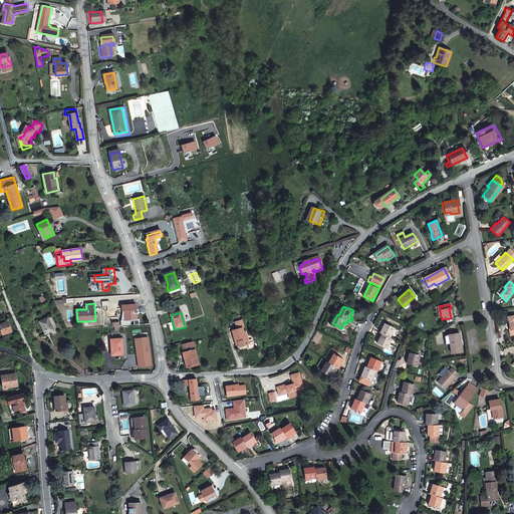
[(54,330),(48,318),(40,322),(46,334),(54,330)]
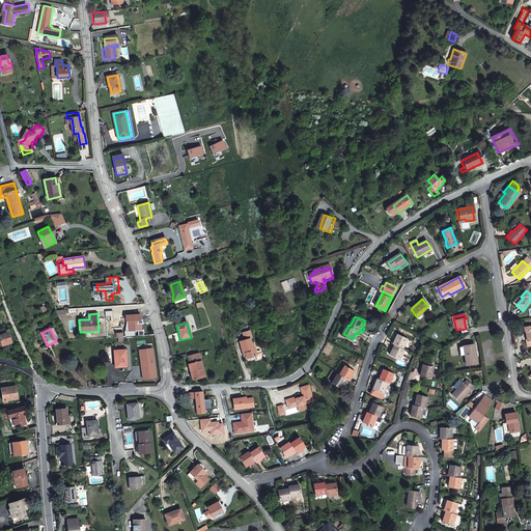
[(12,341),(9,333),(1,336),(4,344),(12,341)]
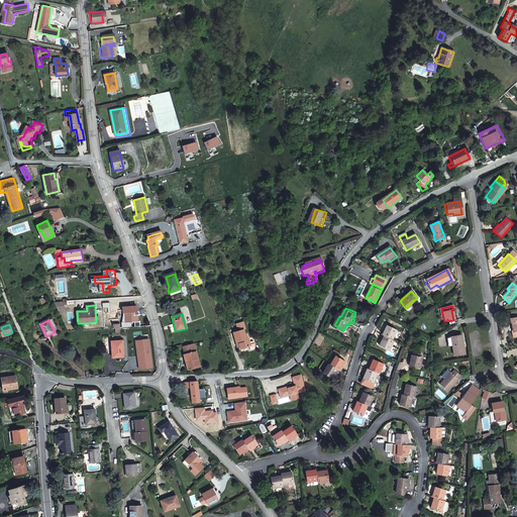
[(244,325),(236,328),(238,332),(234,333),(237,343),(239,342),(241,350),(251,346),(248,338),(247,338),(243,330),(245,329),(244,325)]
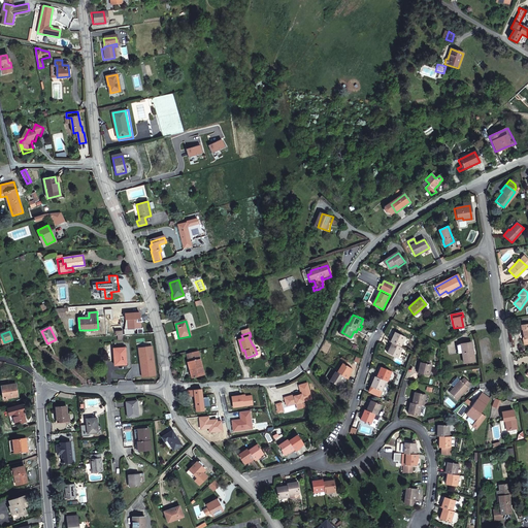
[(407,338),(398,333),(395,339),(394,338),(392,341),(394,342),(392,347),(393,347),(390,352),(400,358),(404,349),(403,348),(407,338)]
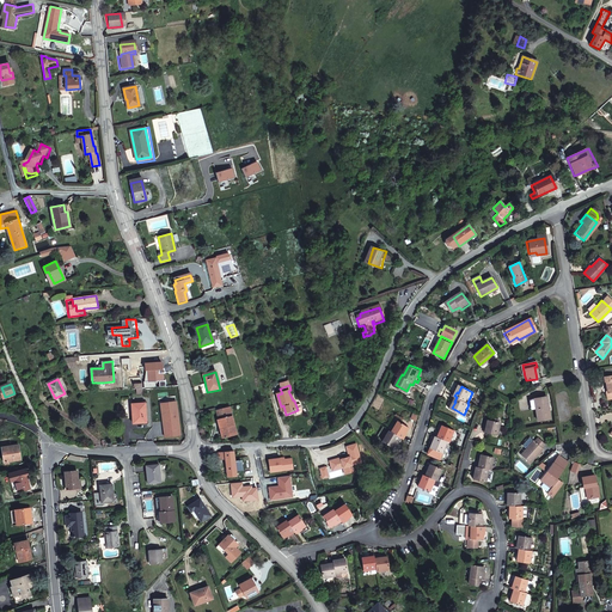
[(546,398),(533,401),(536,411),(538,422),(550,420),(546,398)]
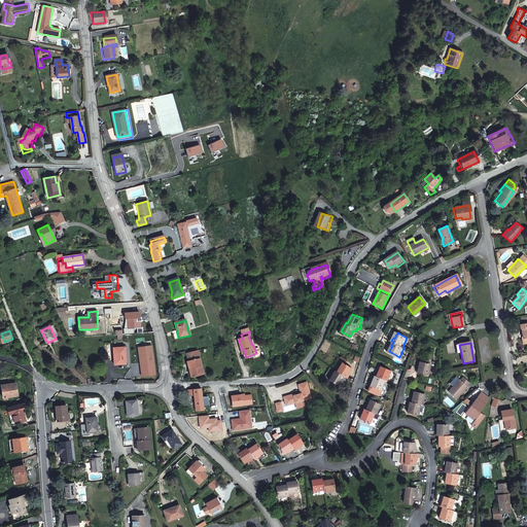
[(151,347),(138,349),(142,378),(155,376),(151,347)]
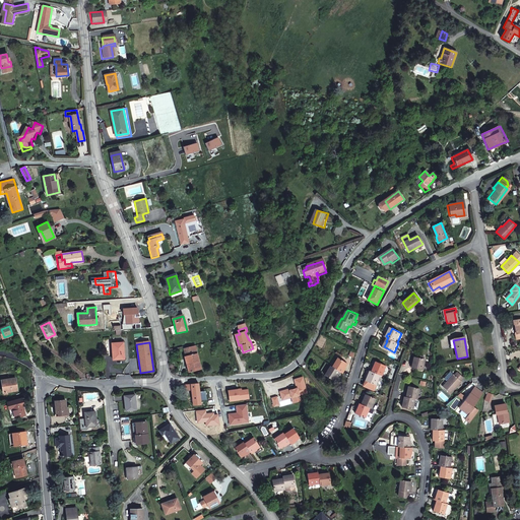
[(113,343),(114,360),(125,360),(124,343),(113,343)]
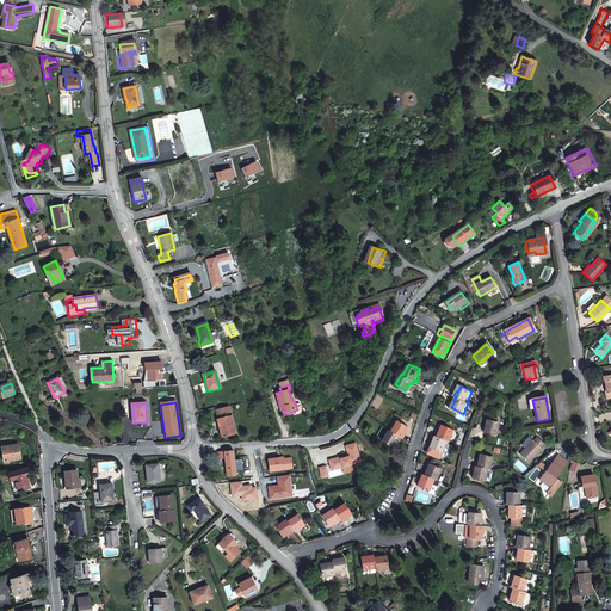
[(216,409),(217,419),(230,417),(229,407),(216,409)]
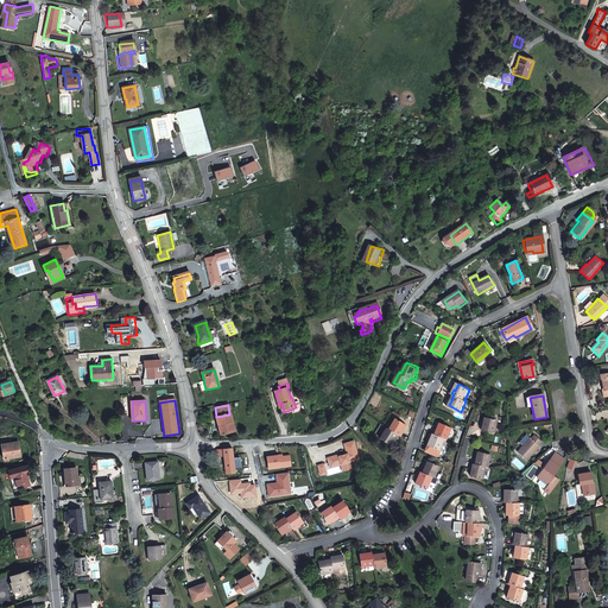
[(229,415),(216,417),(221,436),(234,434),(229,415)]
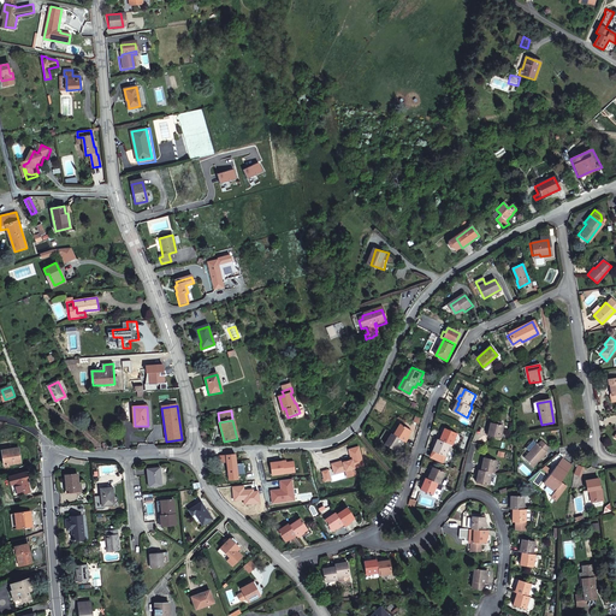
[(414,431),(402,425),(396,436),(394,434),(388,445),(400,451),(403,445),(406,446),(408,442),(409,443),(412,438),(409,437),(414,431)]
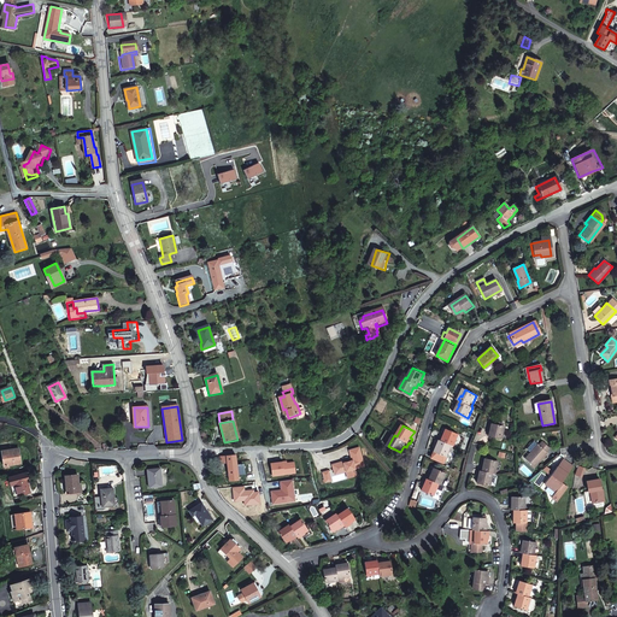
[(503,439),(504,428),(489,425),(488,429),(491,429),(489,438),(503,439)]
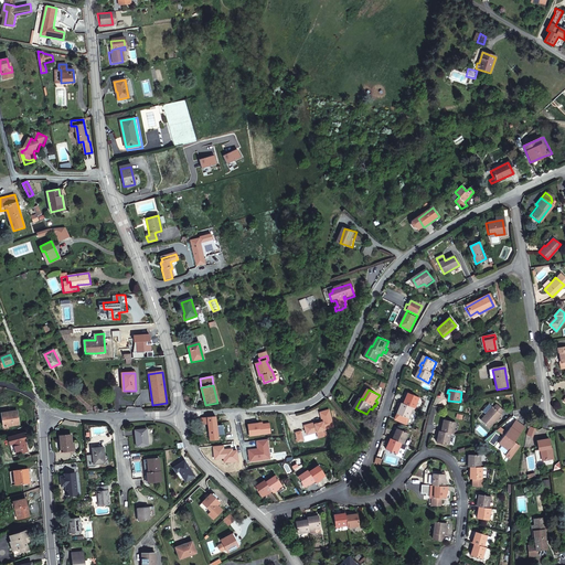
[(420,400),(412,393),(407,400),(406,400),(403,403),(402,403),(400,406),(401,407),(394,418),(403,424),(412,408),(415,409),(420,400)]
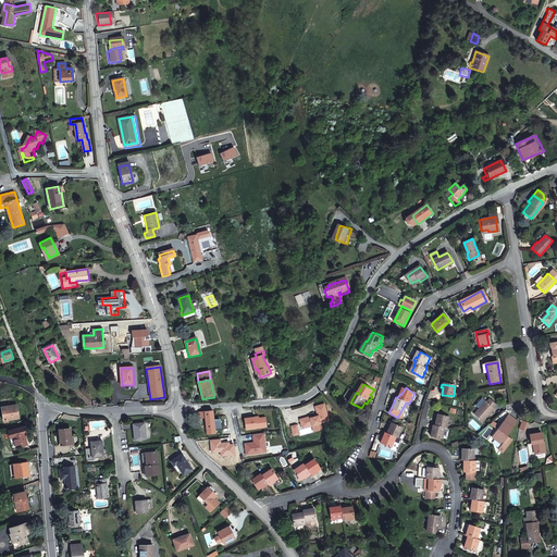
[(487,403),(486,400),(473,415),(483,423),(495,409),(493,408),(496,405),(491,398),(487,403)]
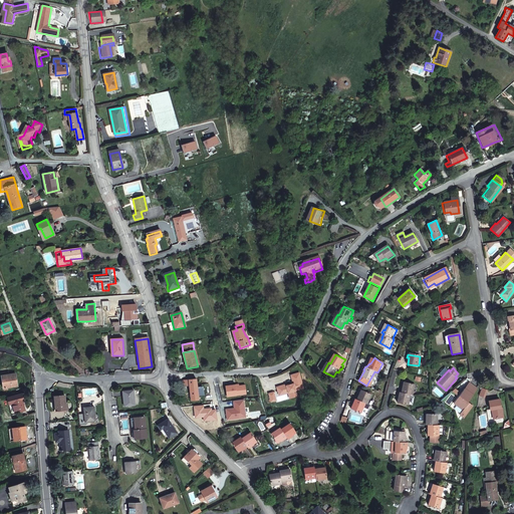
[(293,394),(292,391),(300,388),(296,372),(287,374),(290,383),(283,386),(283,384),(273,387),(275,391),(278,390),(279,392),(284,390),(286,396),(293,394)]
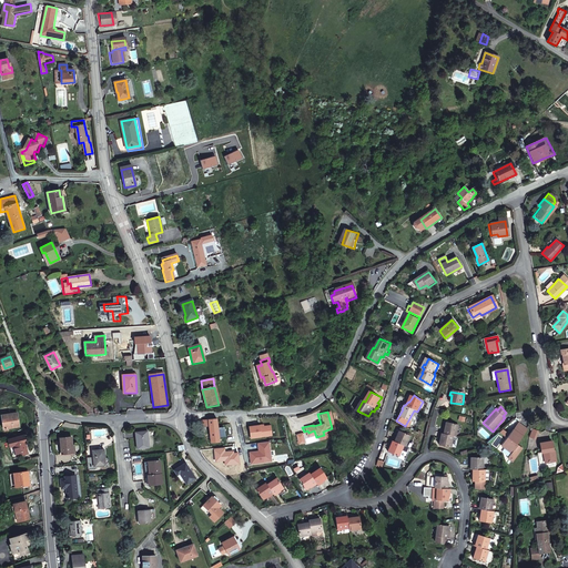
[(19,427),(17,414),(2,416),(3,424),(2,425),(3,429),(19,427)]
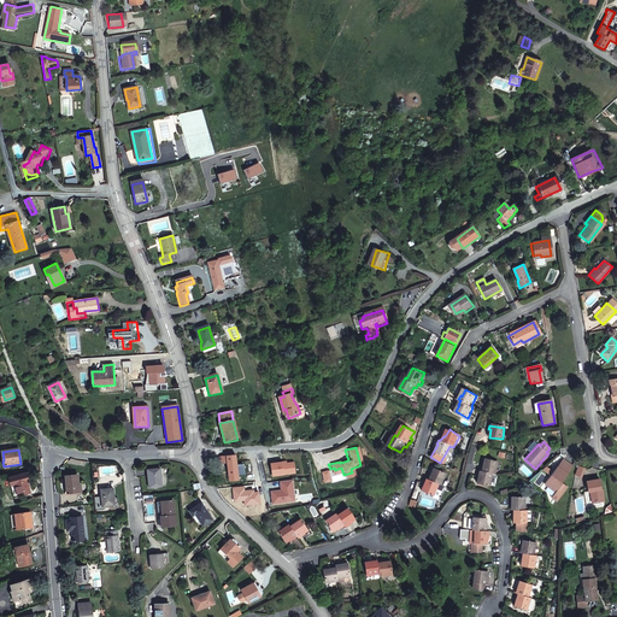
[(234,456),(219,457),(221,465),(227,464),(229,483),(239,482),(238,477),(242,476),(242,474),(244,474),(242,465),(236,466),(234,456)]
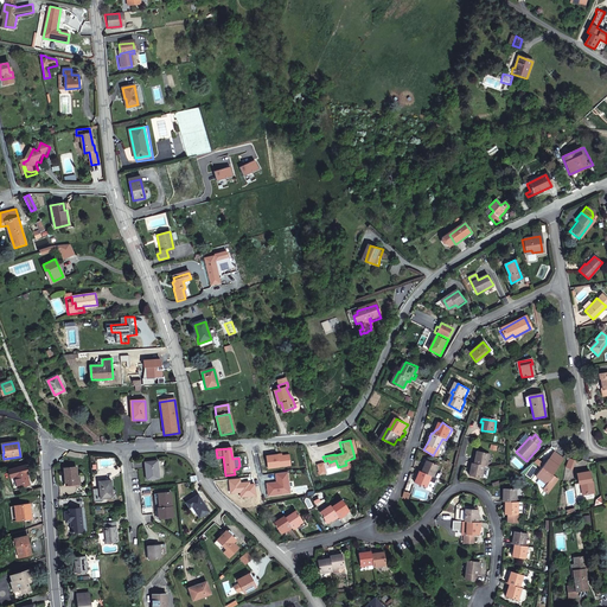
[(489,455),(477,453),(475,460),(473,459),(472,465),(470,465),(470,468),(471,468),(470,477),(483,479),(485,466),(487,467),(489,455)]
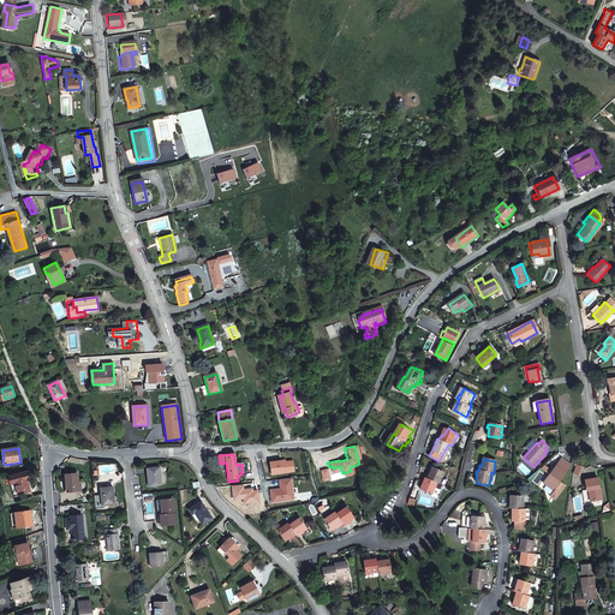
[(285,461),(269,464),(270,477),(294,473),(293,463),(285,463),(285,461)]
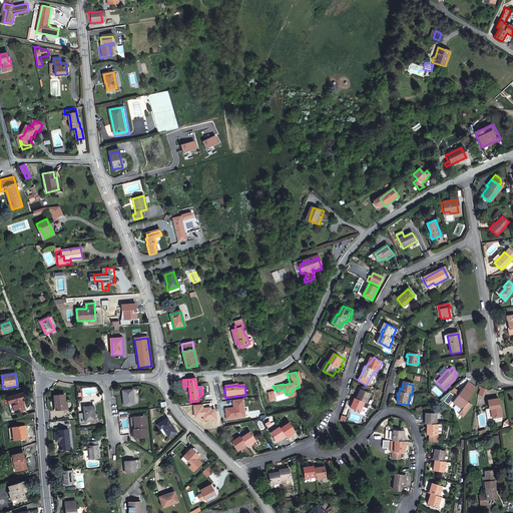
[(132,389),(122,390),(123,404),(133,404),(132,389)]
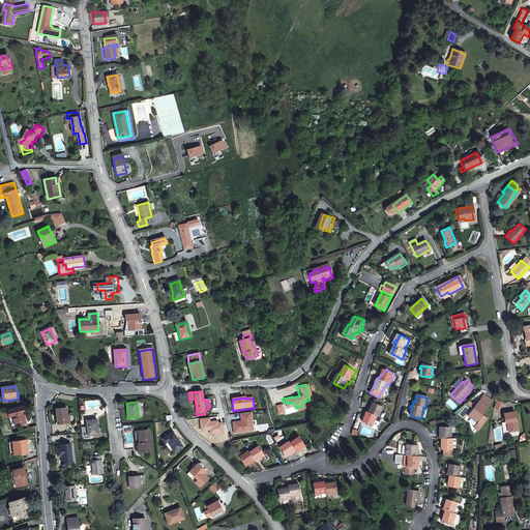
[(378,416),(383,407),(374,402),(370,408),(369,408),(367,411),(365,410),(363,413),(364,413),(361,420),(371,425),(374,419),(376,415),(378,416)]
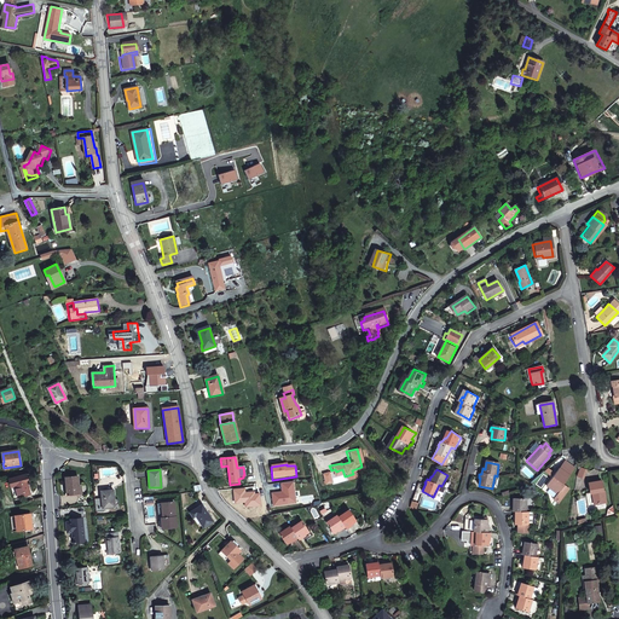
[(565,484),(570,476),(561,470),(555,478),(557,480),(551,490),(559,496),(560,499),(562,501),(571,489),(565,484)]
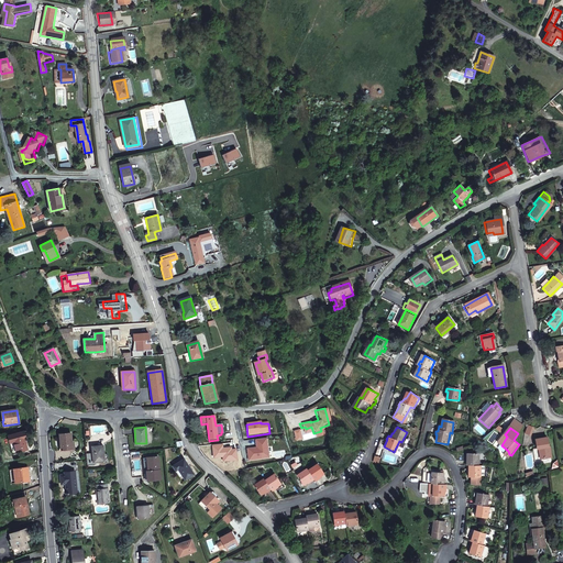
[(9,437),(11,443),(14,442),(18,454),(28,451),(25,441),(28,441),(26,437),(29,435),(28,432),(9,437)]
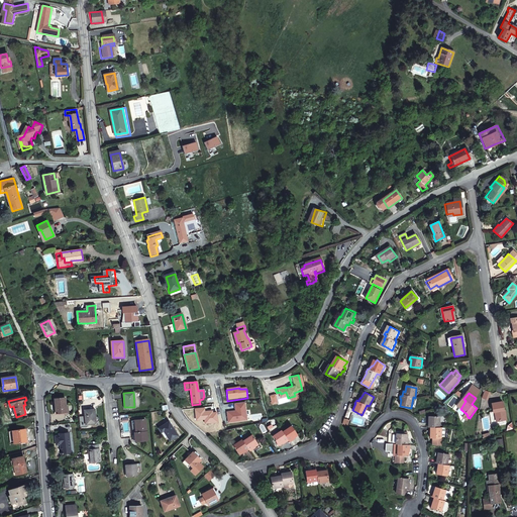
[(64,397),(54,398),(55,412),(65,411),(64,397)]
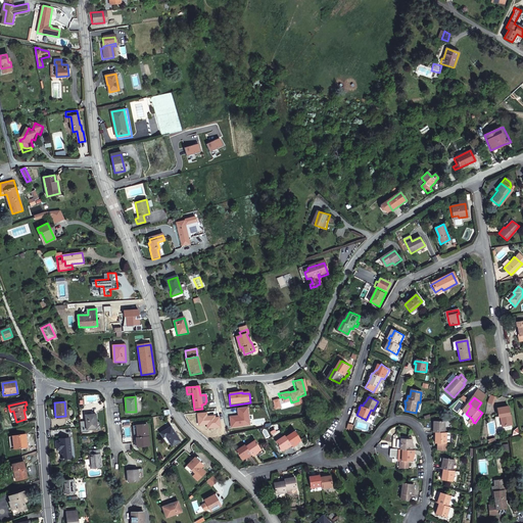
[(509,407),(498,409),(501,418),(502,418),(504,427),(514,425),(512,417),(511,417),(509,407)]
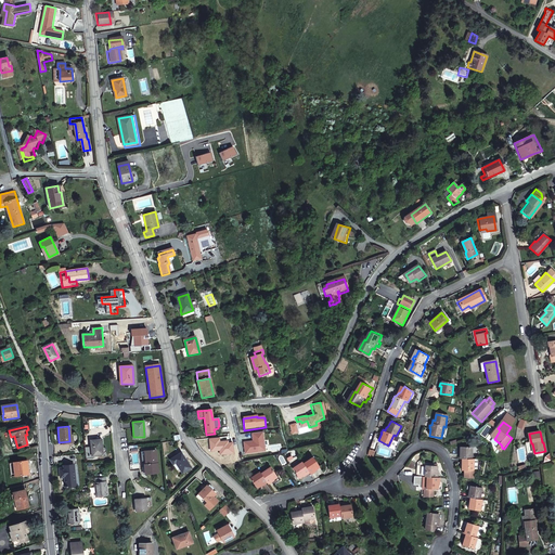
[(262,433),(252,435),(253,442),(244,443),(246,455),(265,452),(262,433)]
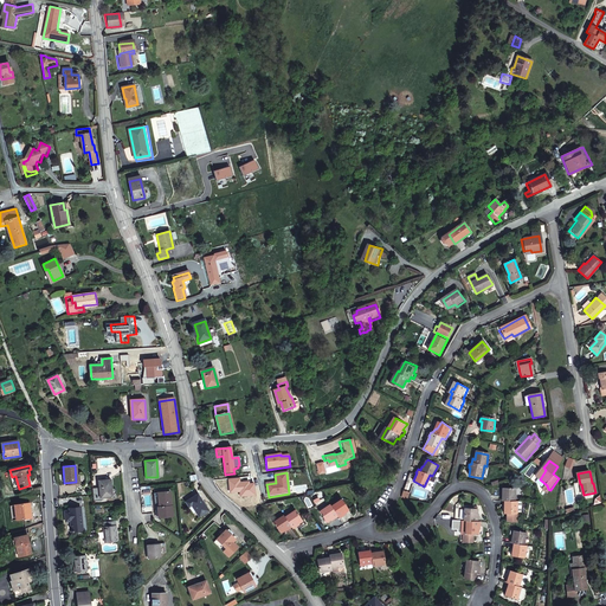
[(98,481),(100,497),(113,496),(111,489),(110,479),(98,481)]
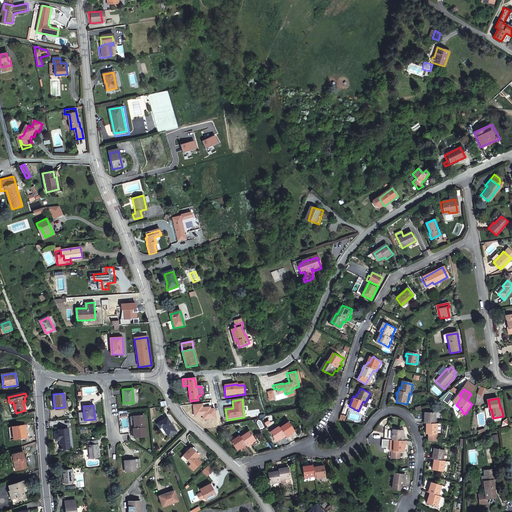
[(98,412),(94,413),(95,419),(84,420),(84,423),(98,422),(98,412)]
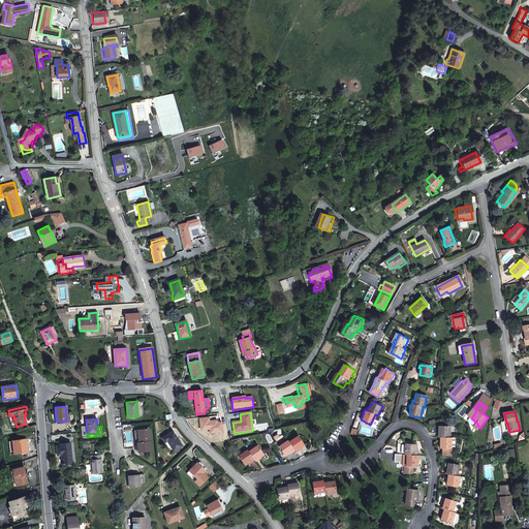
[(134,441),(136,440),(137,450),(150,449),(148,428),(133,429),(134,441)]
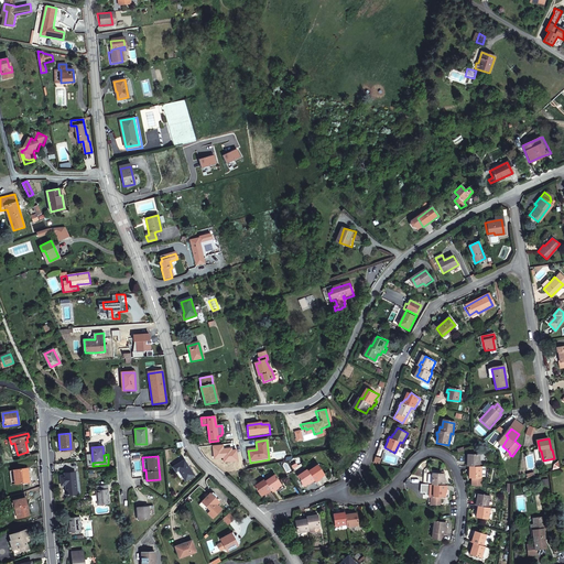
[(481,467),(480,467),(480,456),(469,456),(469,463),(466,463),(466,467),(468,467),(468,472),(470,472),(470,478),(473,478),(474,484),(484,483),(481,467)]
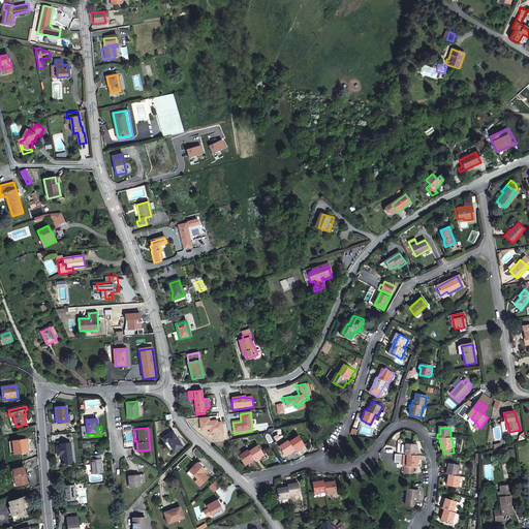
[(164,442),(166,441),(172,450),(180,445),(172,431),(161,437),(164,442)]
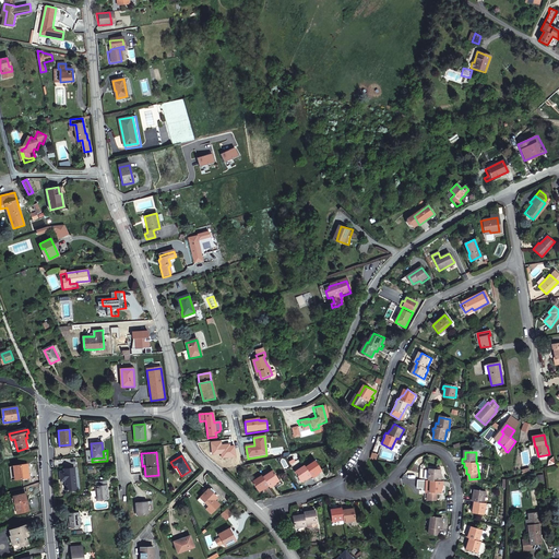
[(322,472),(316,463),(306,470),(305,468),(296,475),(302,485),(308,480),(309,482),(312,479),(313,480),(318,478),(317,476),(322,472)]
